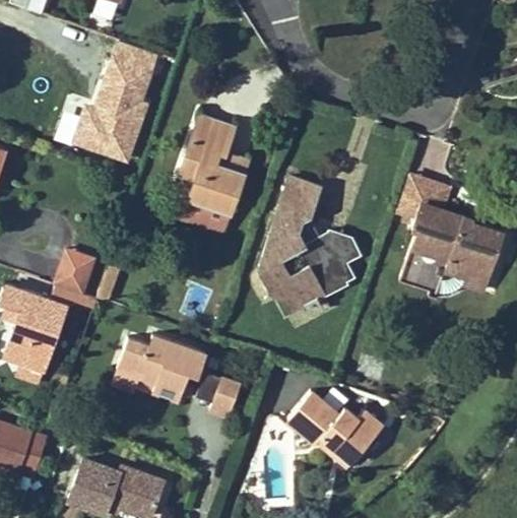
[(64,143),(131,162),(160,51),(113,38),(95,102),(76,96),(64,143)]
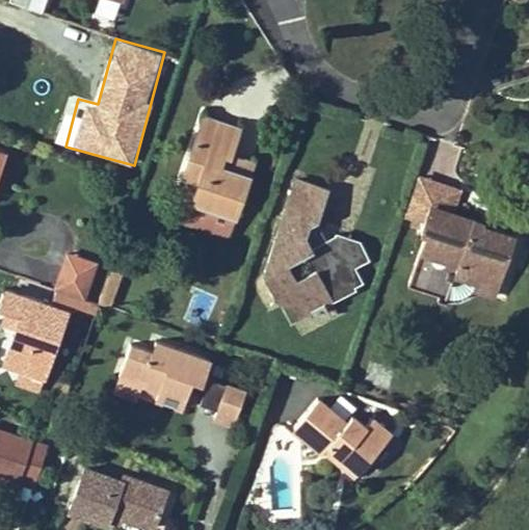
[(201,189),(195,203),(238,218),(250,179),(226,169),(229,157),(232,158),(241,132),(205,120),(183,183),(201,189)]
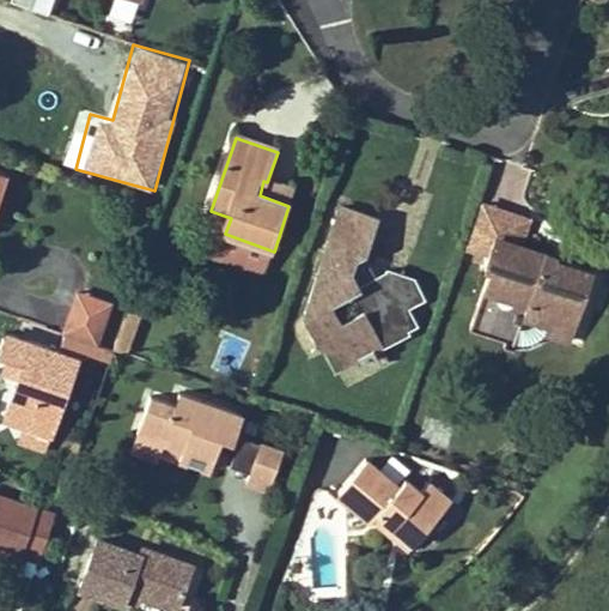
[(263,181),(260,195),(288,206),(293,191),(267,182),(263,181)]
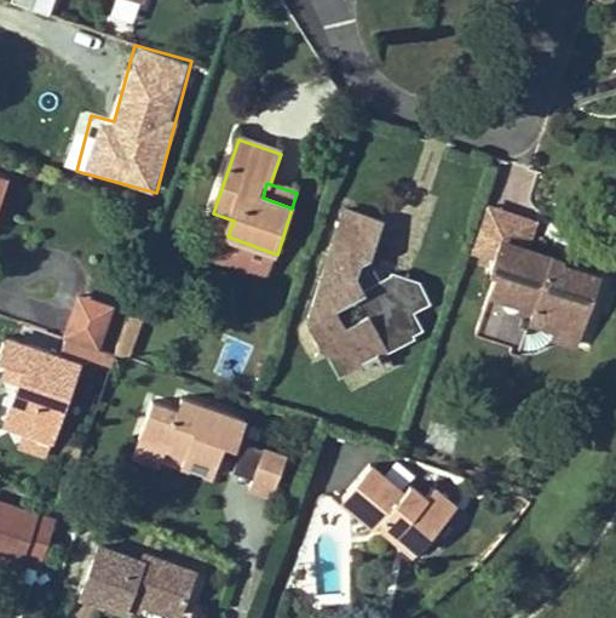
[(478,252),(496,258),(502,241),(531,250),(540,224),(493,209),(478,252)]
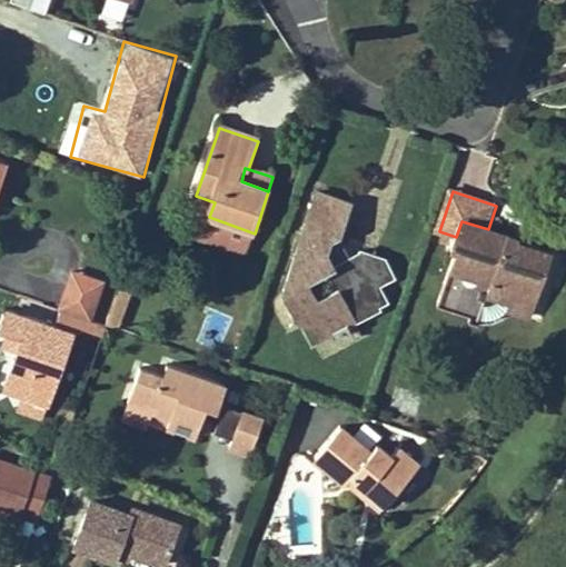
[(351,205),(319,194),(286,292),(300,324),(314,329),(323,345),(346,332),(348,335),(361,328),(360,324),(383,312),(380,309),(389,305),(380,288),(396,280),(386,261),(361,252),(361,254),(353,278),(337,272),(336,267),(328,255),(333,242),(343,237),(351,205)]
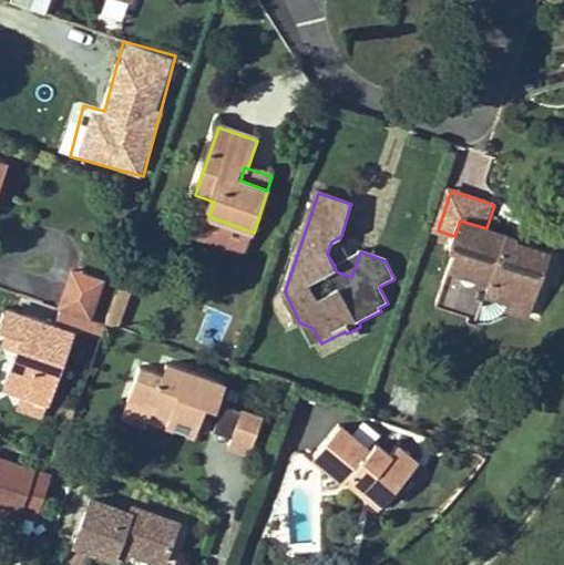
[(252,237),(254,233),(208,216),(206,223),(252,237)]
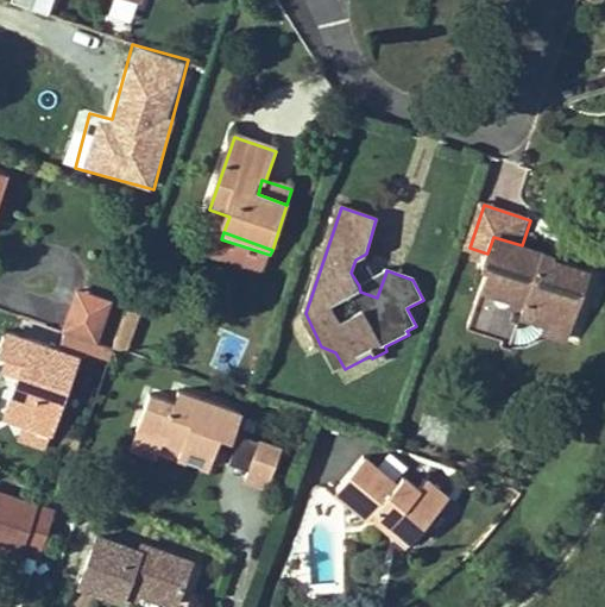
[(566,273),(554,268),(555,263),(558,258),(522,245),(493,237),(487,254),(483,268),(490,270),(470,330),(512,345),(522,317),(555,329),(558,321),(575,327),(593,275),(568,267),(566,273)]
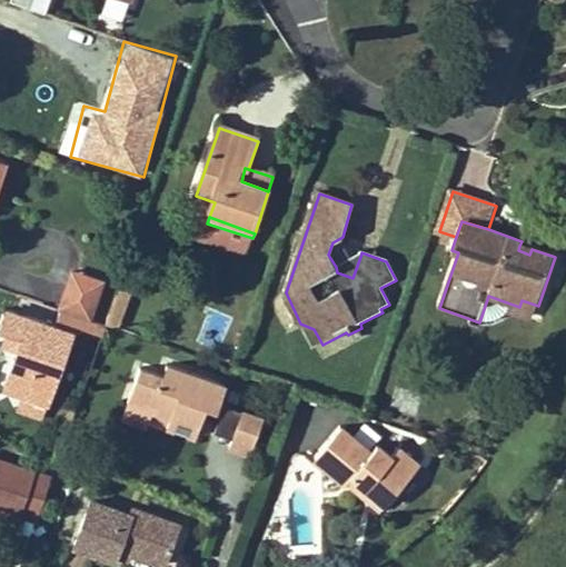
[(518,250),(529,255),(532,249),(519,246),(518,250)]
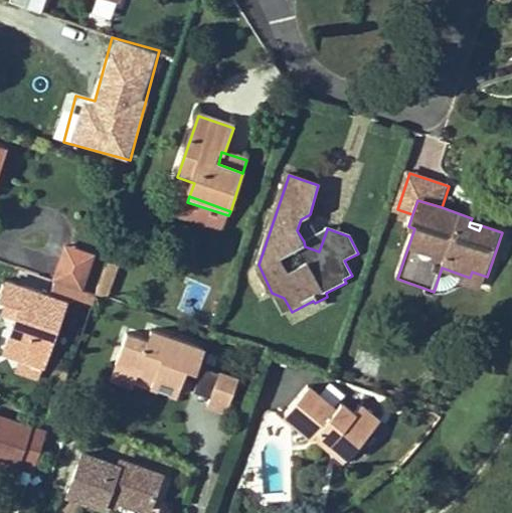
[(319,251),(327,229),(304,241),(305,246),(319,251)]
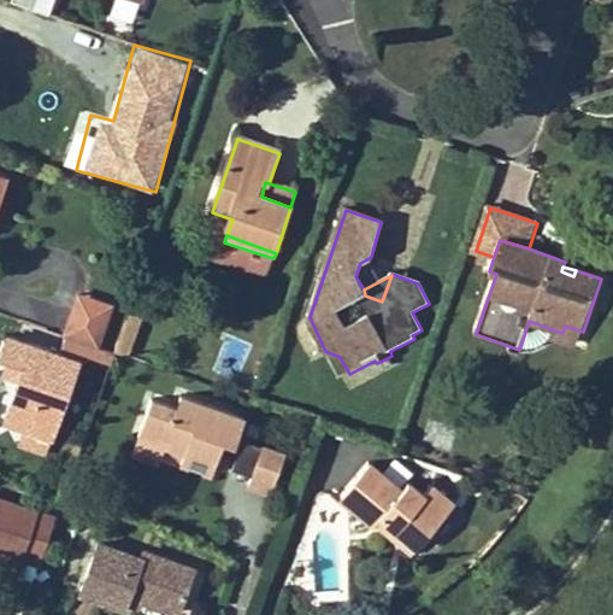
[(69,339),(105,351),(121,303),(76,288),(60,337),(69,339)]
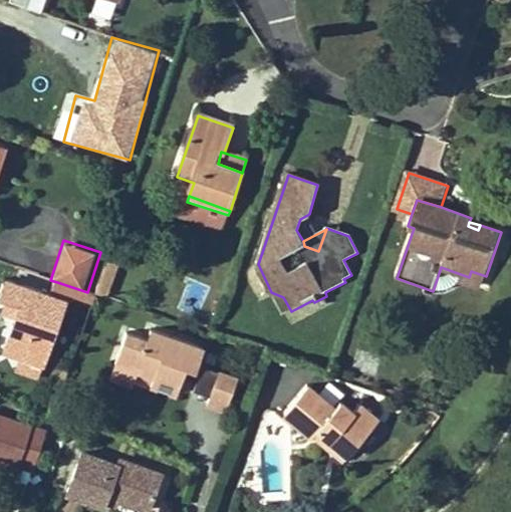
[(108,300),(121,264),(110,260),(97,296),(108,300)]
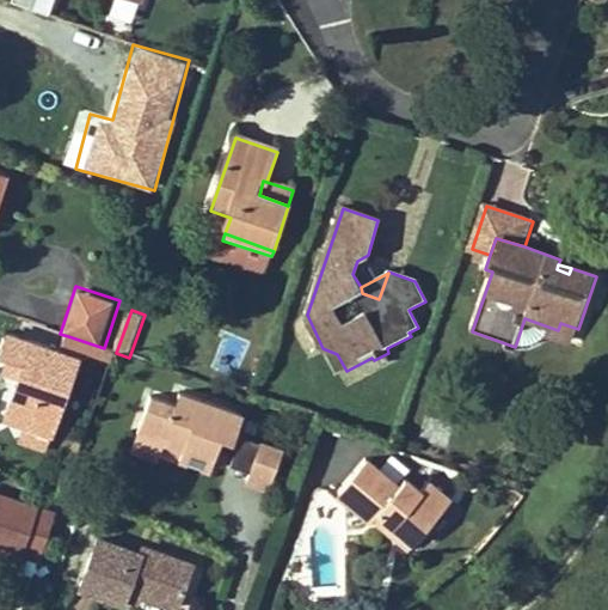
[(558,330),(524,318),(515,347),(519,347),(526,348),(532,347),(538,345),(544,341),(548,336),(573,345),(578,329),(560,323),(558,330)]
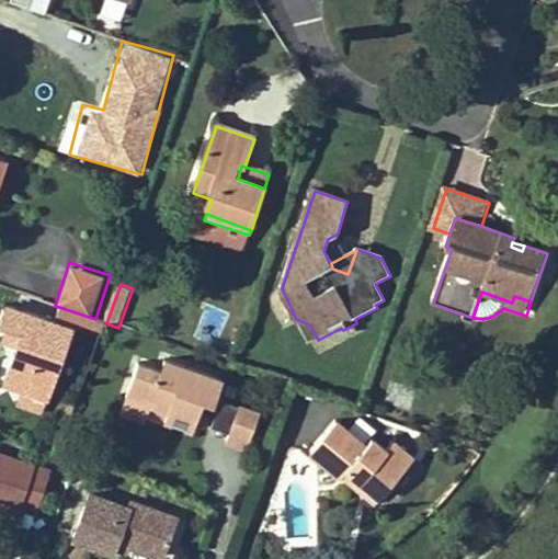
[(1,327),(11,330),(23,334),(19,348),(10,374),(20,391),(23,392),(49,401),(75,330),(86,326),(89,318),(63,308),(56,324),(8,308),(1,327)]
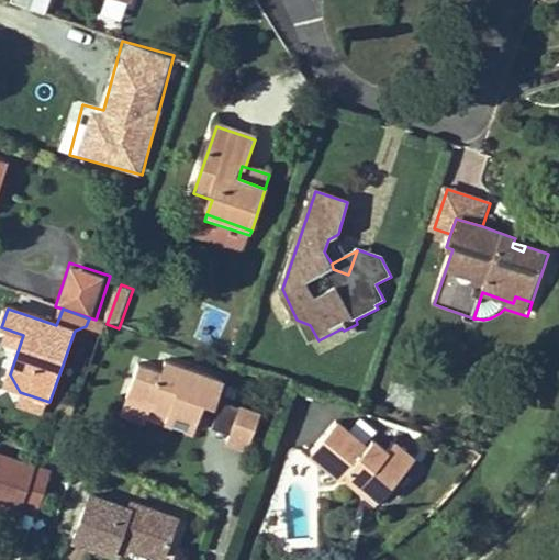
[(89,318),(86,326),(104,333),(107,324),(89,318)]
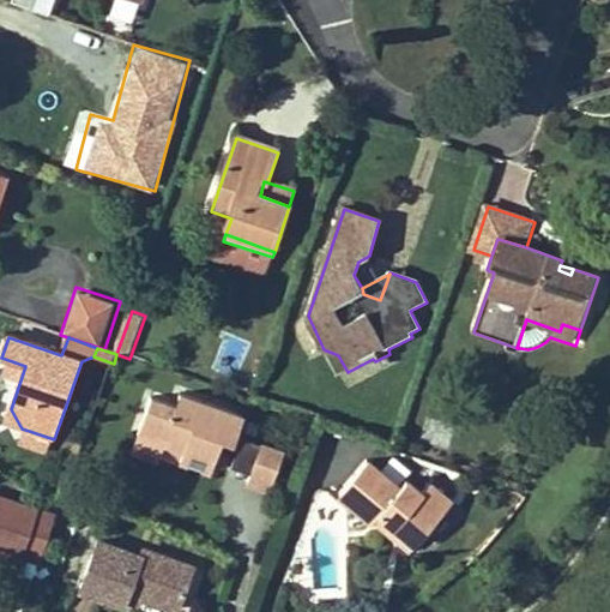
[(20,381),(25,366),(12,361),(6,376),(20,381)]
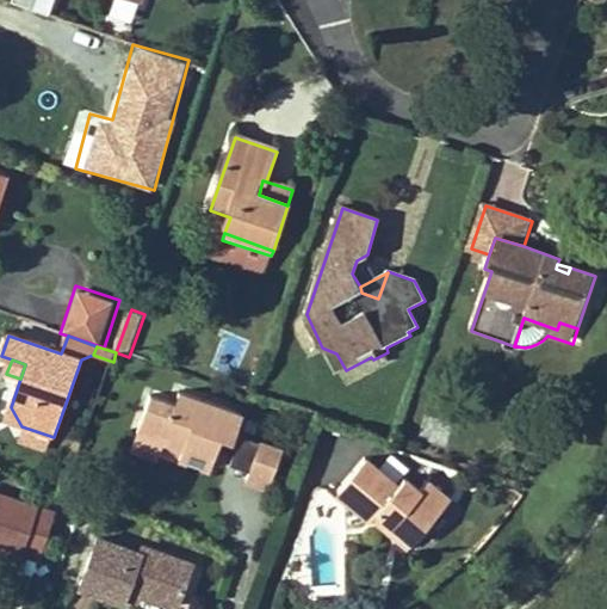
[(222,440),(235,444),(237,437),(245,414),(181,393),(177,406),(152,398),(140,435),(163,442),(162,444),(185,451),(181,461),(211,471),(218,450),(222,440)]
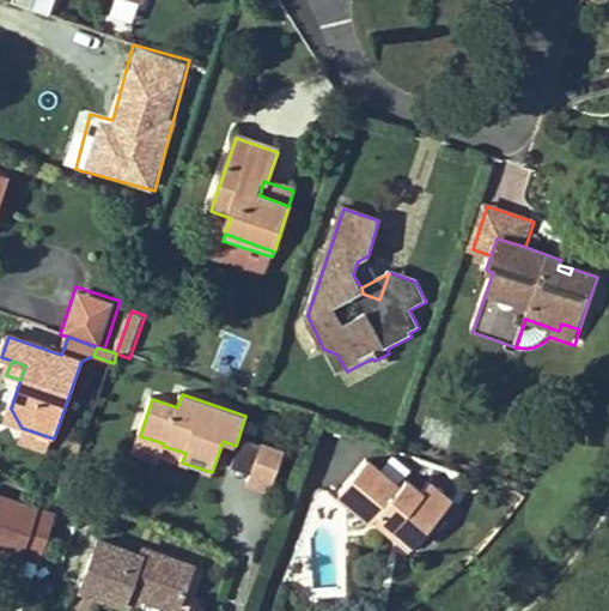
[(6,422),(22,428),(11,409),(6,422)]
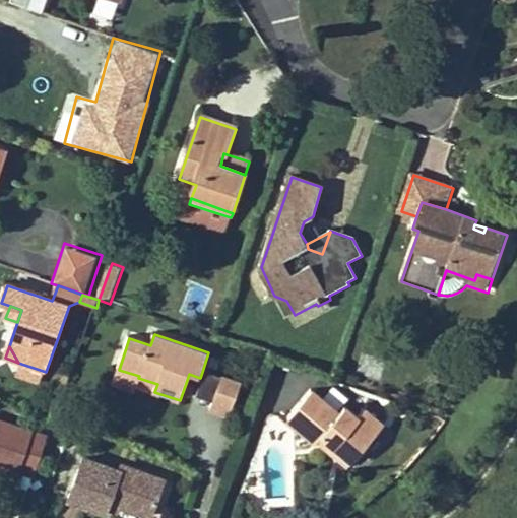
[(41,386),(46,372),(21,364),(16,377),(41,386)]
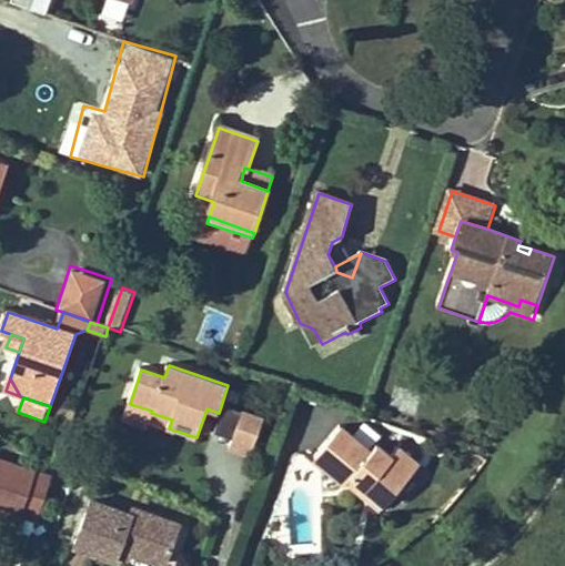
[(147,427),(151,413),(152,411),(130,404),(124,420),(147,427)]
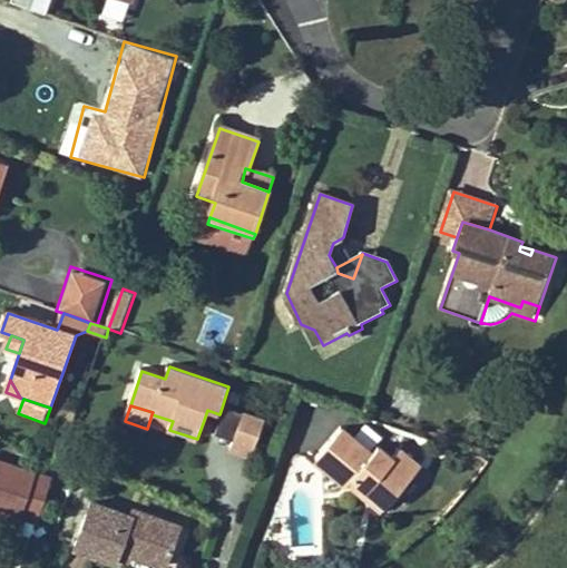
[(216,436),(235,441),(244,414),(222,408),(220,414),(207,410),(204,420),(221,424),(216,436)]
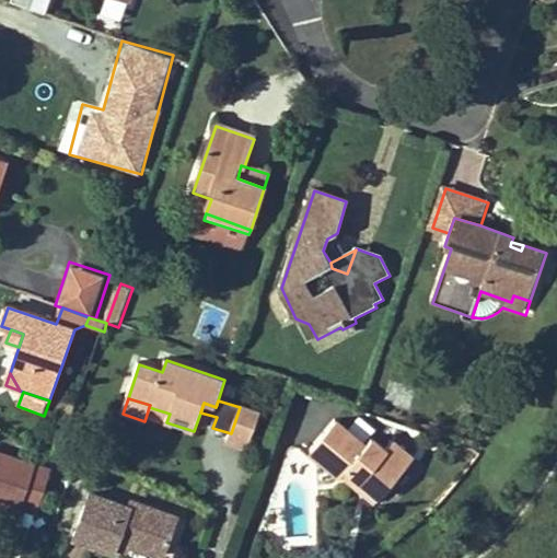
[(259,414),(240,407),(231,433),(228,444),(247,451),(259,414)]
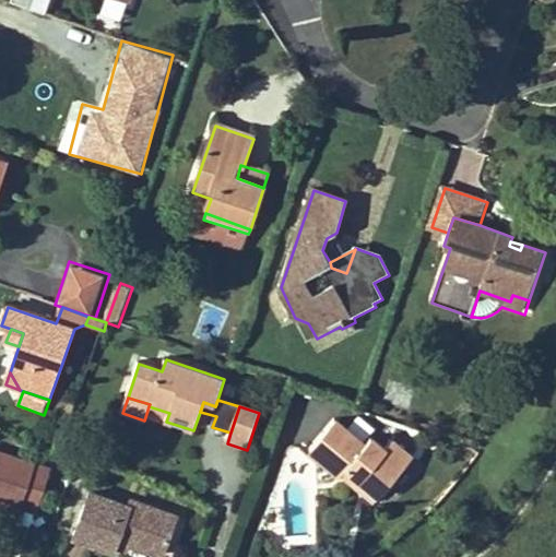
[(342,477),(343,475),(347,471),(380,498),(414,459),(394,441),(388,450),(374,439),(367,447),(338,422),(311,452),(342,477)]
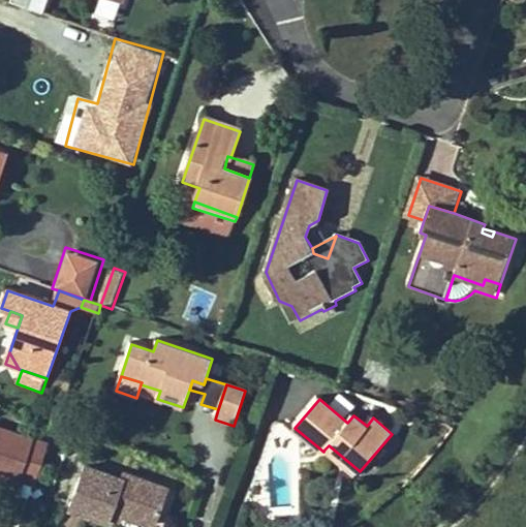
[(0,470),(22,479),(36,484),(49,446),(0,429),(0,470)]
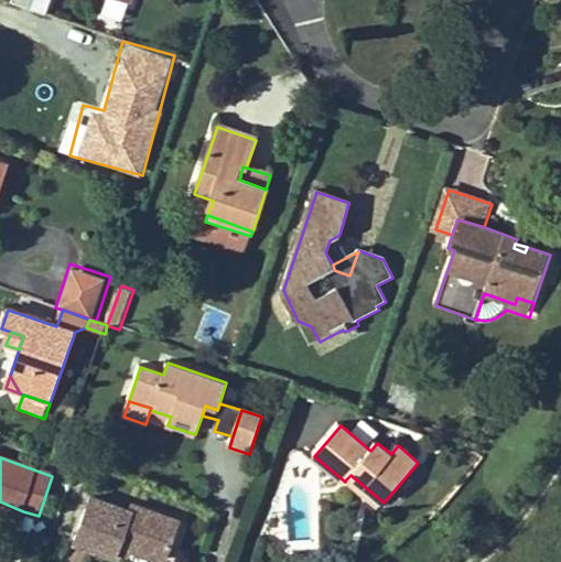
[(384,503),(351,475),(346,479),(379,508),(384,503)]
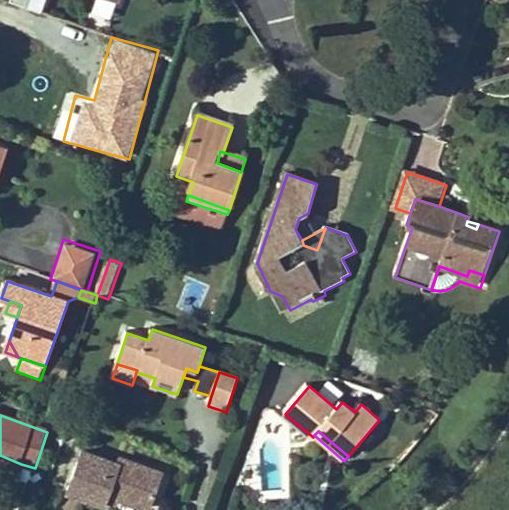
[(105,508),(108,502),(109,495),(119,499),(150,509),(162,474),(120,460),(118,465),(82,453),(68,495),(105,508)]
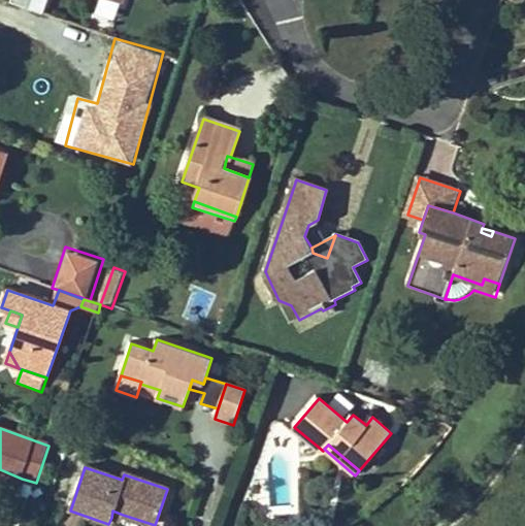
[(22,479),(0,469),(0,479),(20,486),(22,479)]
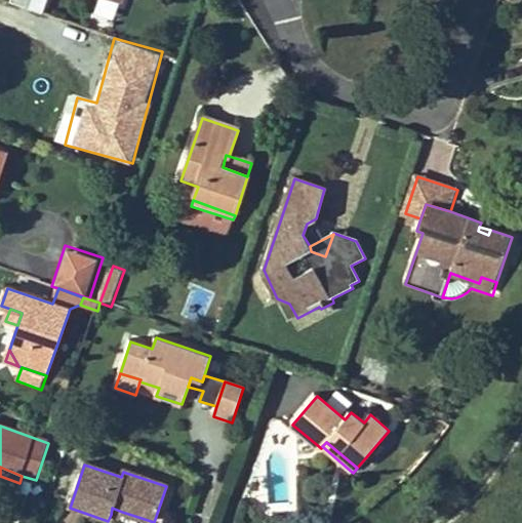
[(122,512),(112,508),(111,515),(120,518),(122,512)]
